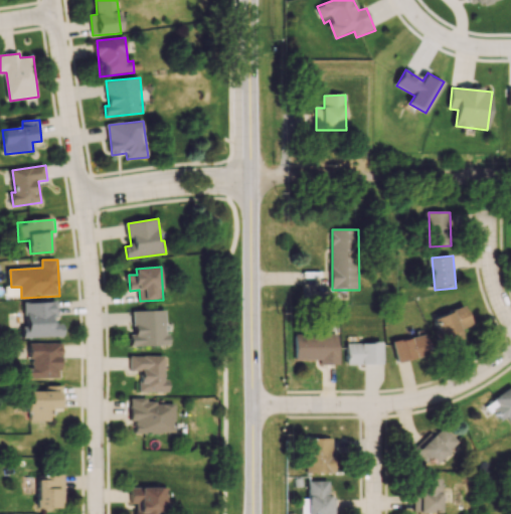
[(64,337),(64,323),(58,324),(57,302),(26,303),(27,327),(24,327),(25,338),(64,337)]
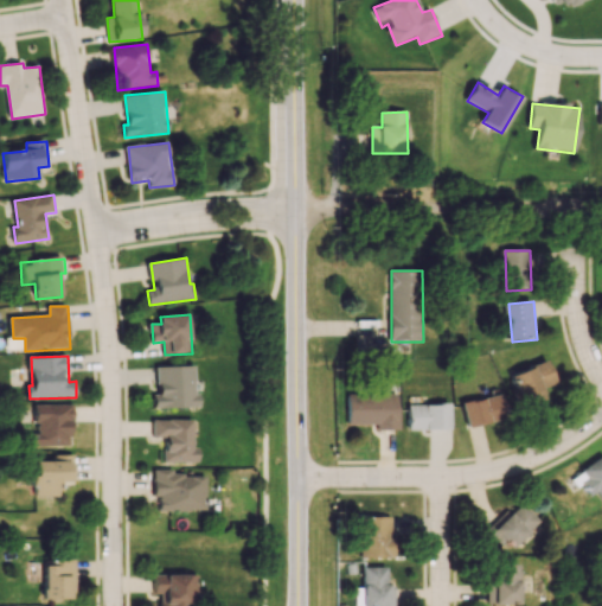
[(558,384),(549,361),(511,377),(524,408),(548,397),(544,390),(558,384)]
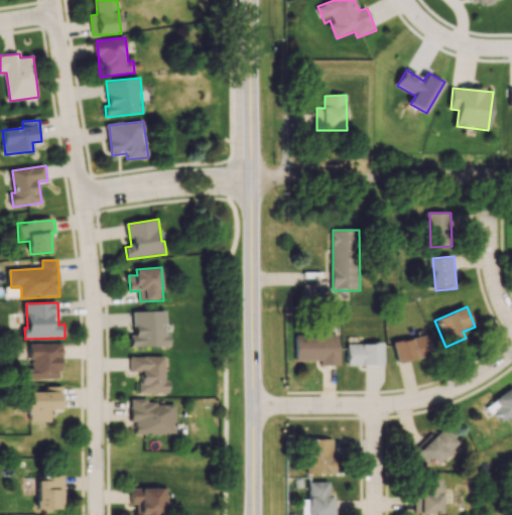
[(171,347),(171,335),(168,335),(167,311),(135,311),(135,336),(131,336),(132,348),(171,347)]
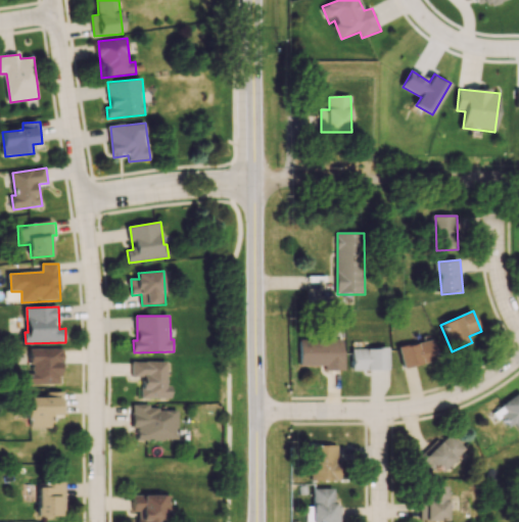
[(405,369),(439,360),(433,339),(399,348),(405,369)]
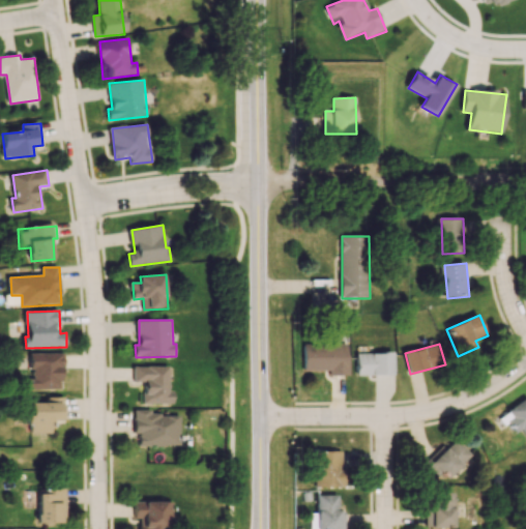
[(305,346),(305,372),(331,371),(331,376),(350,376),(349,345),(305,346)]
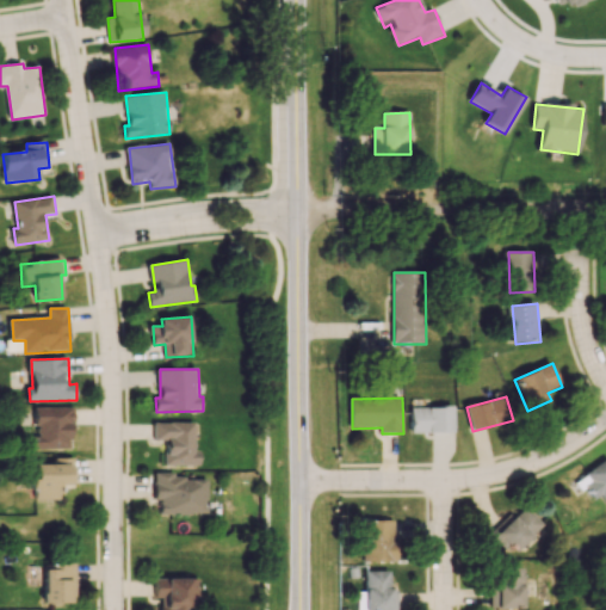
[(36,450),(75,449),(74,407),(35,408),(36,450)]
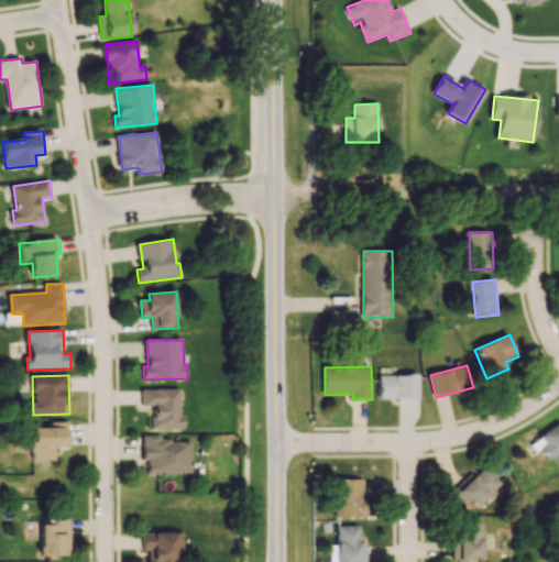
[(381,376),(381,399),(419,399),(418,375),(381,376)]
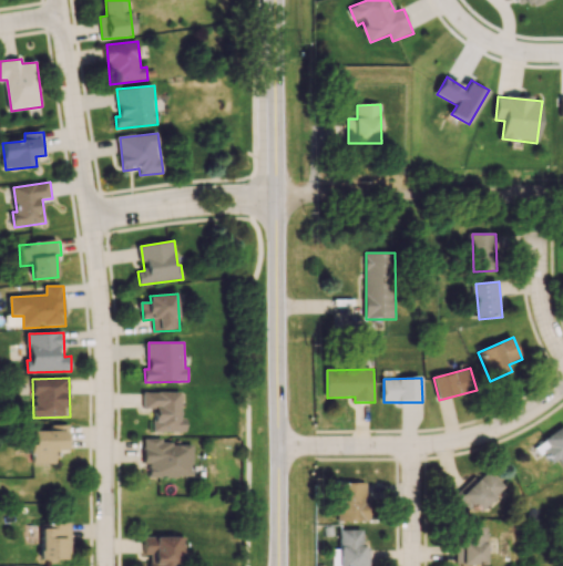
[(183,392),(145,392),(145,409),(155,409),(155,433),(187,432),(187,419),(183,419),(183,392)]
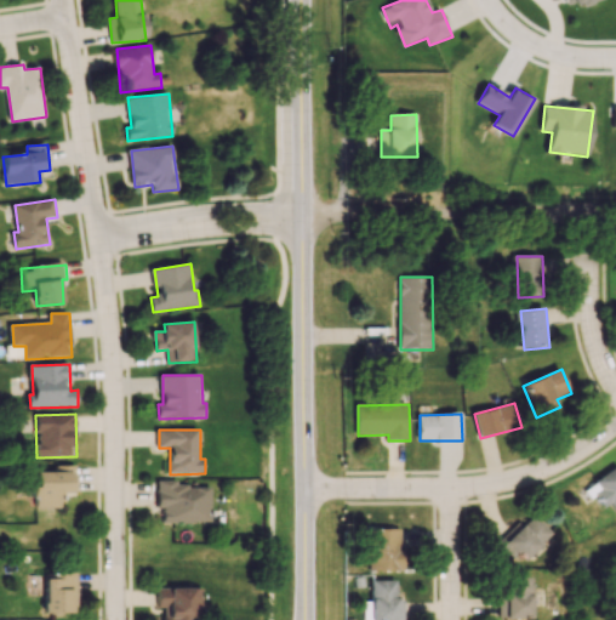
[(62,494),(79,494),(78,466),(58,466),(58,472),(36,472),(38,508),(63,507),(62,494)]
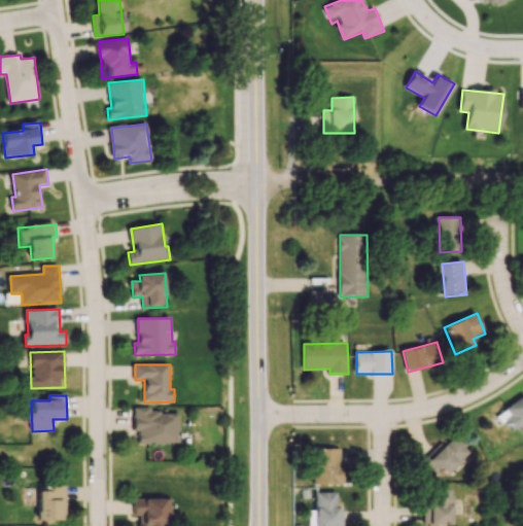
[(502,414),(514,431),(520,427),(522,430),(522,400),(502,414)]
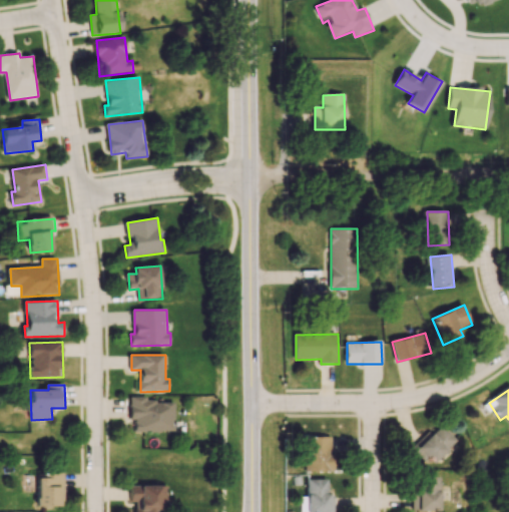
[(132,431),(175,433),(176,401),(132,400),(132,431)]
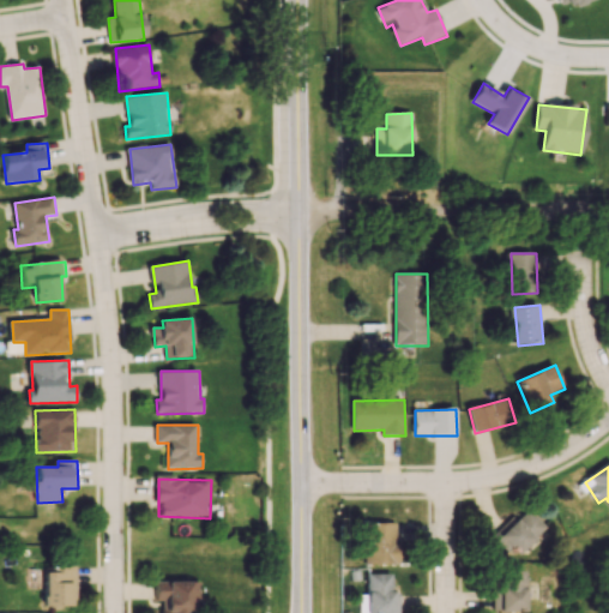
[(496,538),(519,559),(549,527),(530,510),(520,521),(516,516),(496,538)]
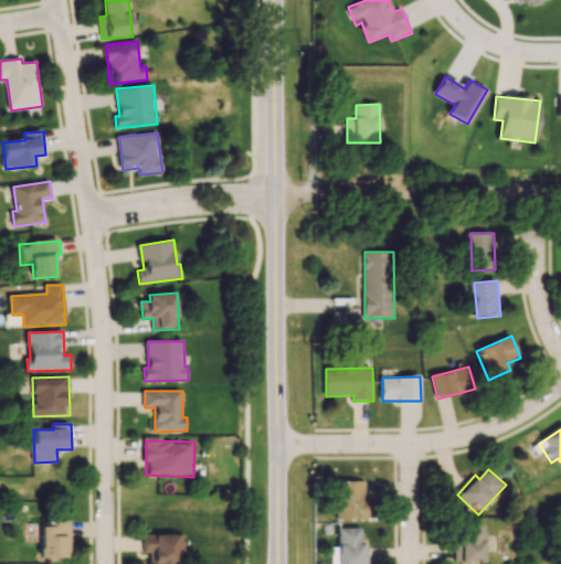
[(369,519),(368,481),(338,481),(339,519),(369,519)]
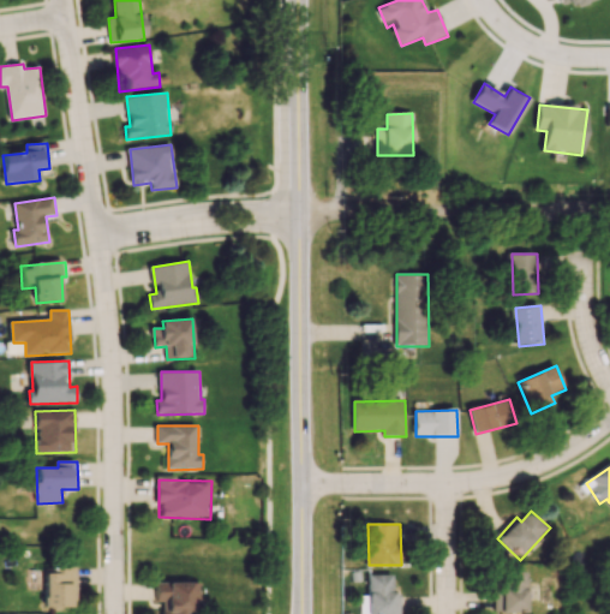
[(79,568),(47,568),(46,607),(78,608),(79,568)]
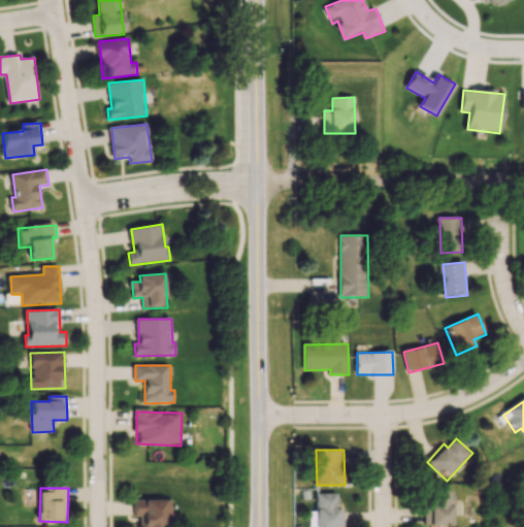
[(455,492),(427,492),(427,526),(454,526),(455,492)]
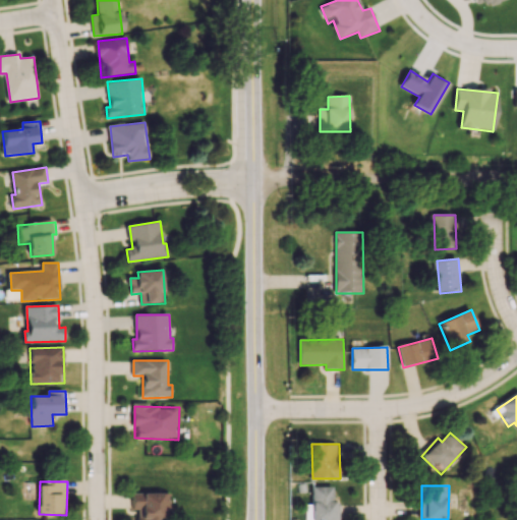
[(335,519),(335,487),(313,487),(313,506),(307,506),(307,519),(335,519)]
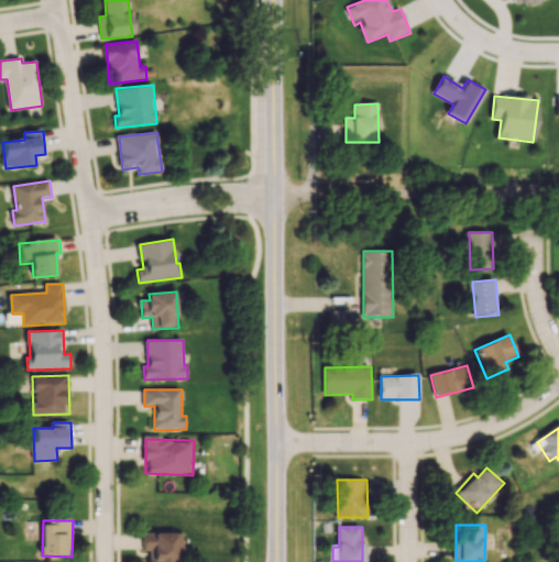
[(178,561),(178,558),(186,558),(186,533),(145,533),(144,551),(151,551),(150,561),(178,561)]
